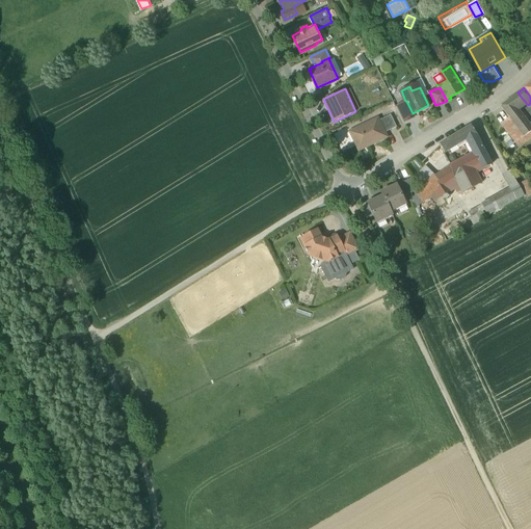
[(518,93),(501,105),(510,116),(525,135),(530,130),(530,127),(516,109),(526,103),(518,93)]
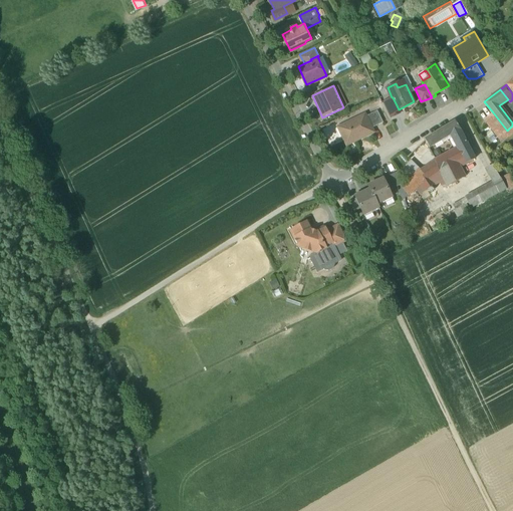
[(392,97),(385,101),(392,115),(400,111),(399,109),(393,97),(392,97)]
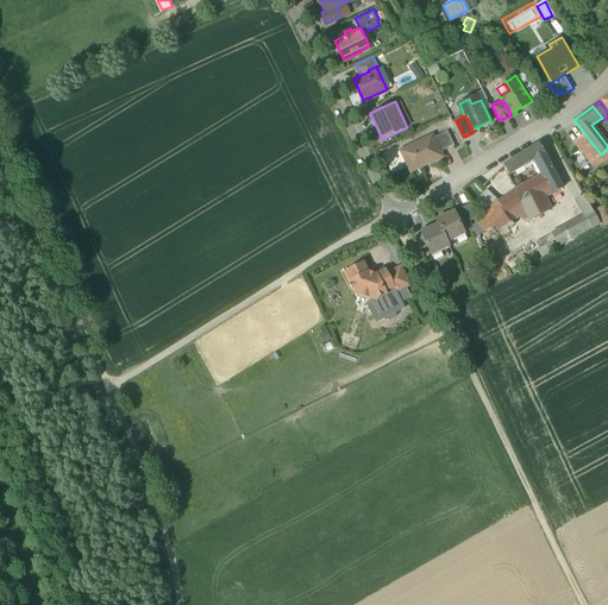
[(447,130),(434,136),(442,150),(455,144),(447,130)]
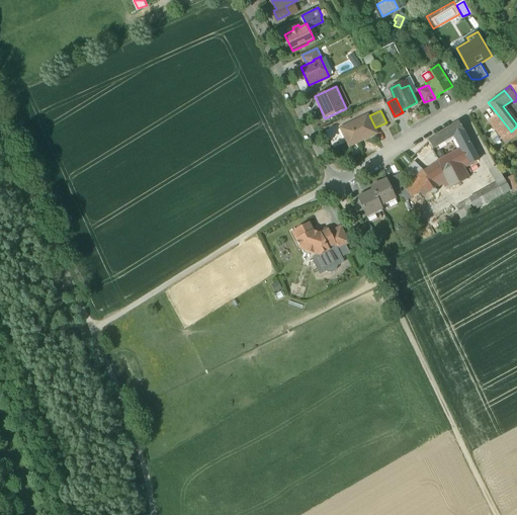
[(511,132),(497,113),(488,119),(502,138),(511,132)]
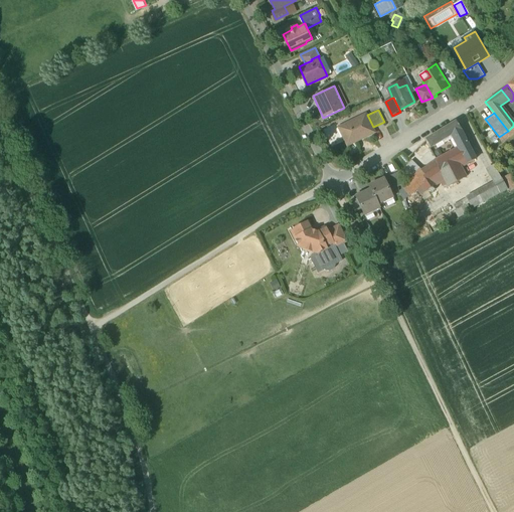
[(355,121),(354,119),(339,126),(348,144),(375,131),(373,127),(367,115),(355,121)]
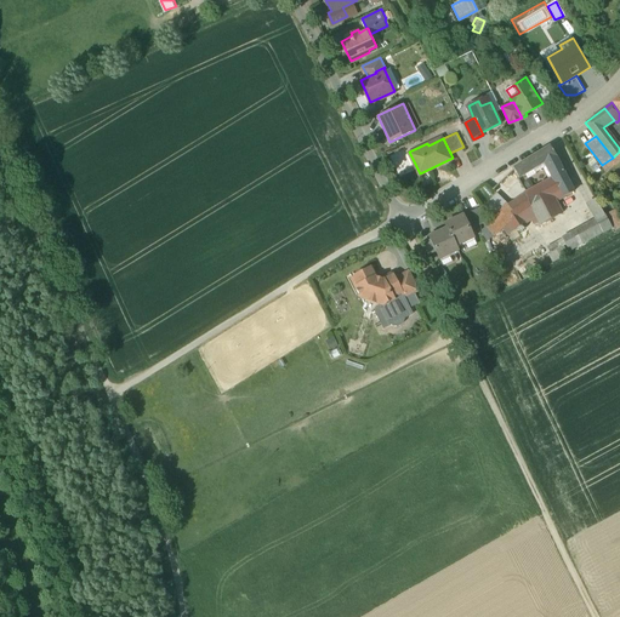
[(551,144),(528,159),(534,167),(535,171),(547,164),(555,178),(555,177),(564,195),(574,190),(556,155),(551,144)]
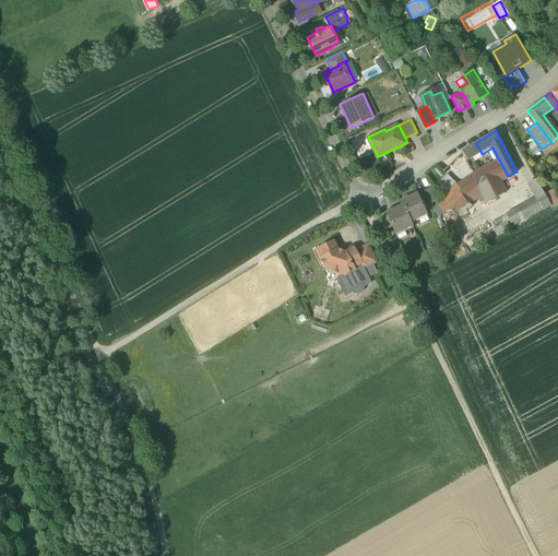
[(557,137),(551,142),(542,149),(545,154),(557,143),(557,137)]
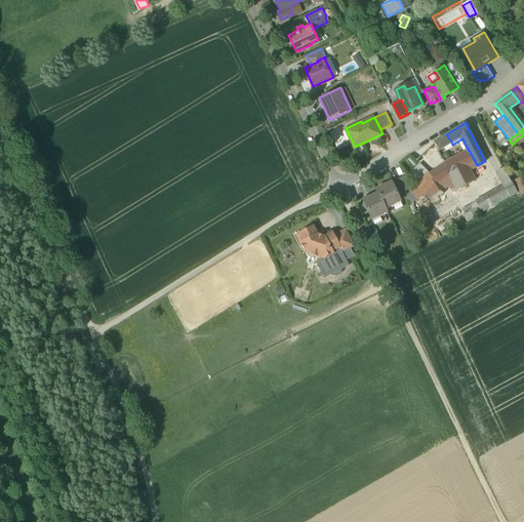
[(446,134),(434,142),(446,162),(453,158),(446,145),(451,142),(446,134)]
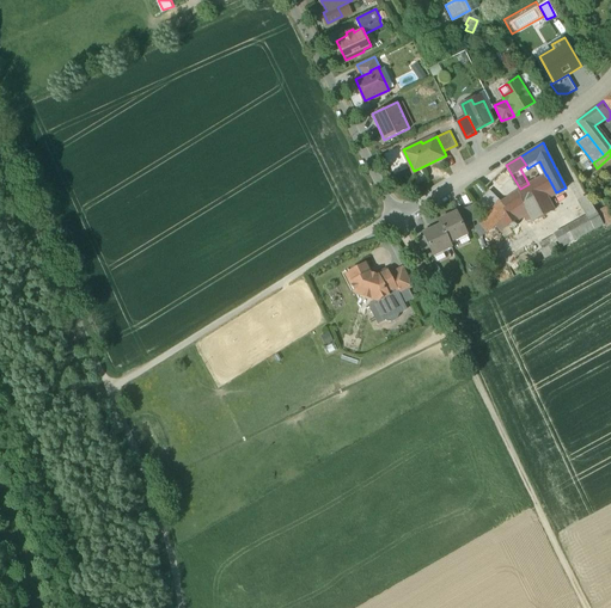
[(547,176),(537,180),(547,197),(556,192),(547,174),(547,176)]
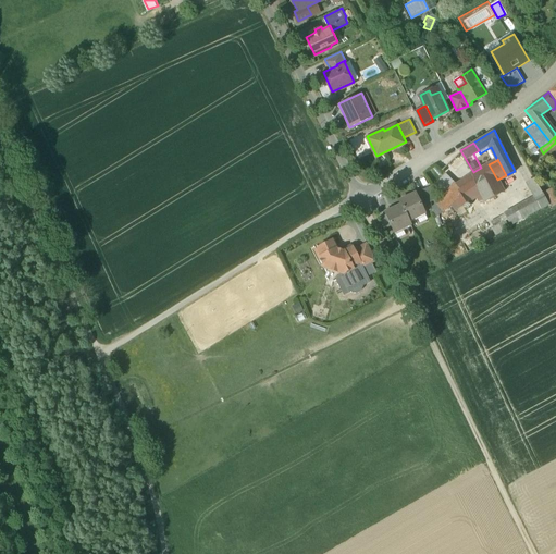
[(473,172),(471,173),(481,192),(485,200),(504,191),(497,180),(489,164),(481,168),(473,172)]
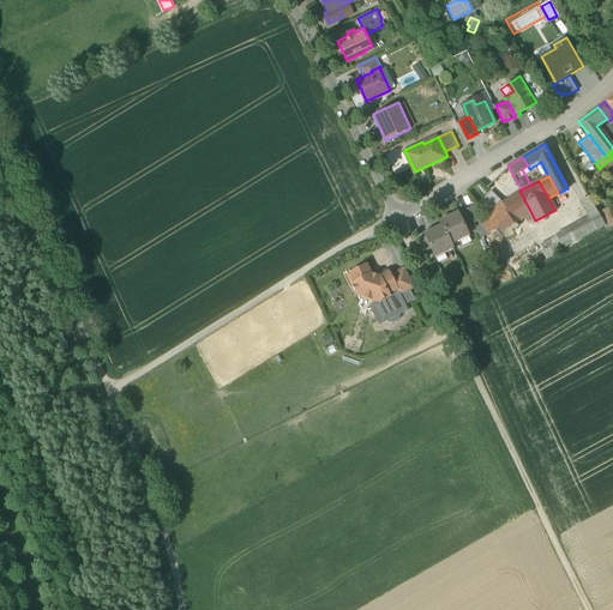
[(520,191),(504,201),(490,213),(480,223),(488,231),(504,217),(510,225),(530,211),(520,191)]
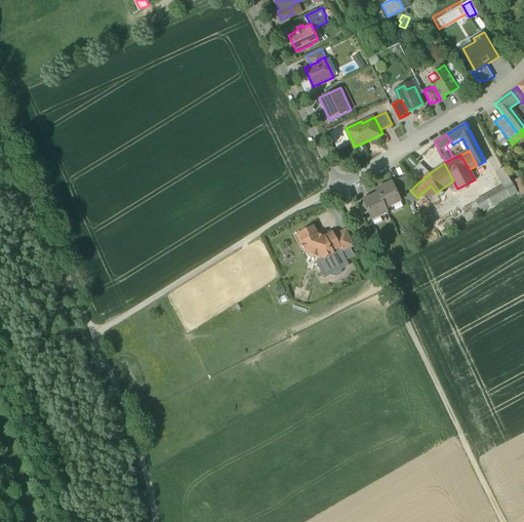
[(407,173),(394,179),(400,192),(412,186),(407,173)]
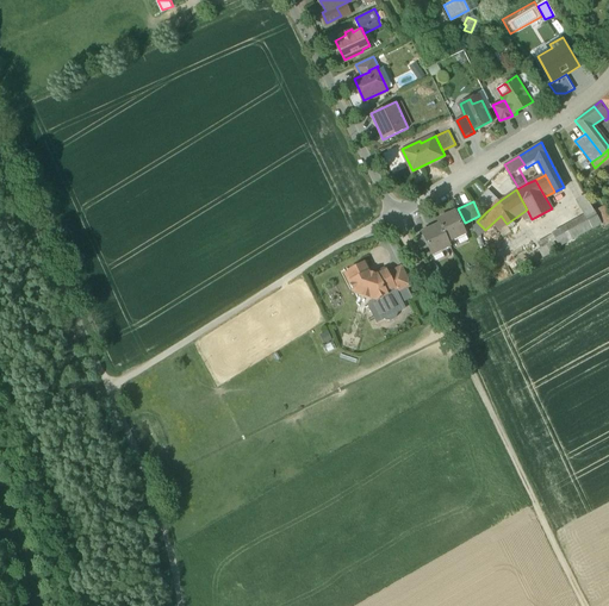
[(440,223),(422,231),(433,252),(451,244),(448,239),(466,231),(455,210),(437,218),(440,223)]
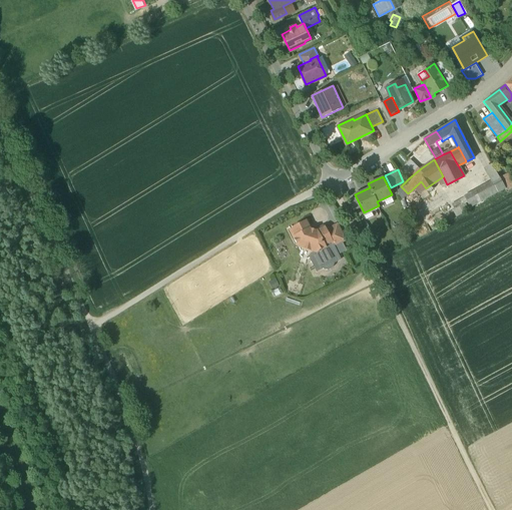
[(500,176),(465,195),(470,206),(505,187),(500,176)]
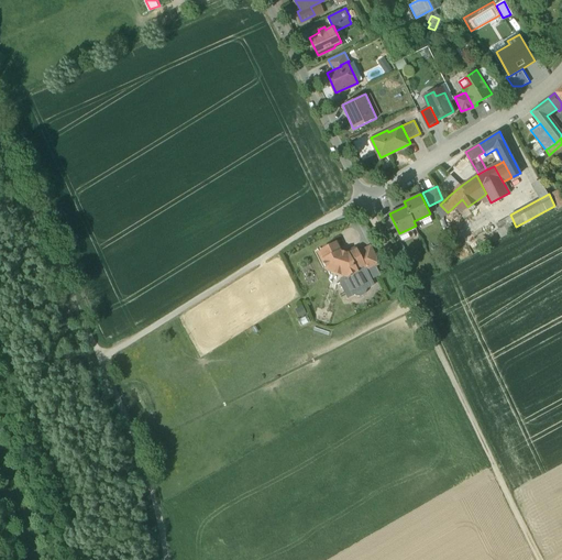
[(510,221),(497,229),(502,237),(515,229),(510,221)]
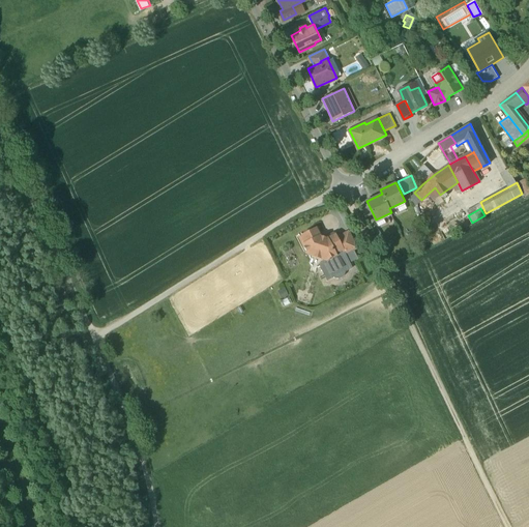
[(320,235),(316,227),(303,234),(306,241),(304,243),(309,253),(312,252),(313,254),(322,257),(325,256),(326,258),(327,259),(344,250),(338,236),(335,234),(328,238),(320,235)]
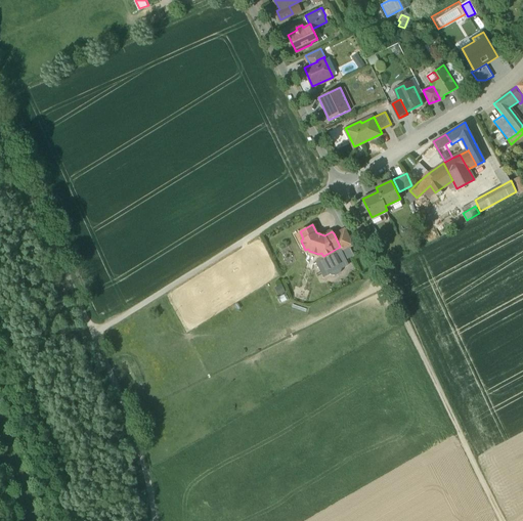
[(345,228),(334,233),(340,247),(341,250),(349,246),(353,244),(345,228)]
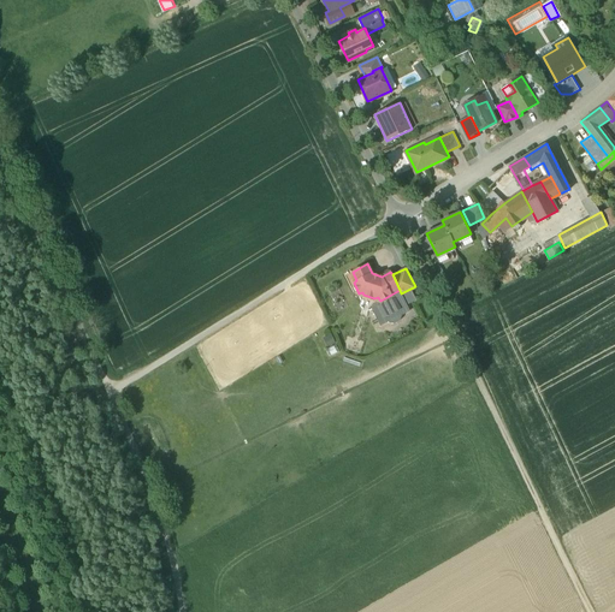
[(400,290),(380,301),(379,299),(374,302),(372,307),(382,324),(389,320),(390,316),(390,315),(392,313),(394,313),(397,312),(398,312),(402,313),(409,309),(407,303),(415,298),(411,289),(401,293),(400,290)]
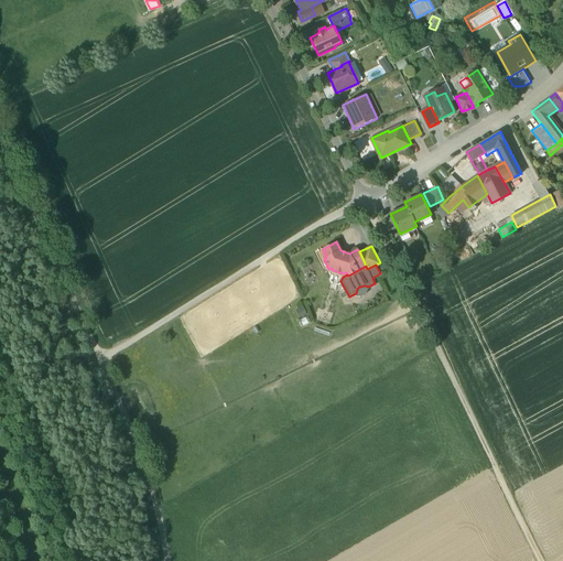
All buildings are outlined.
